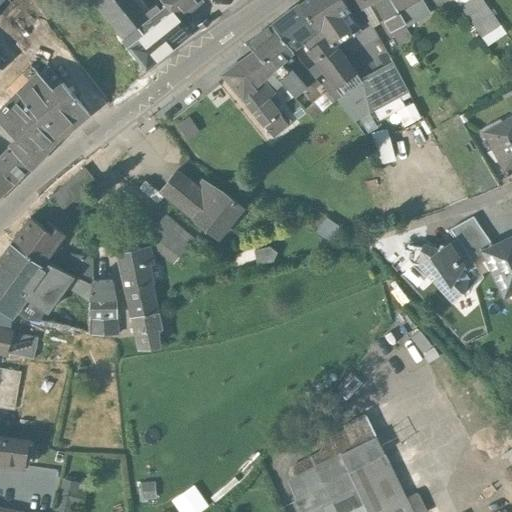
[(85,0),(142,71),(189,34),(179,22),(163,1),(150,11),(140,0),(85,0)]
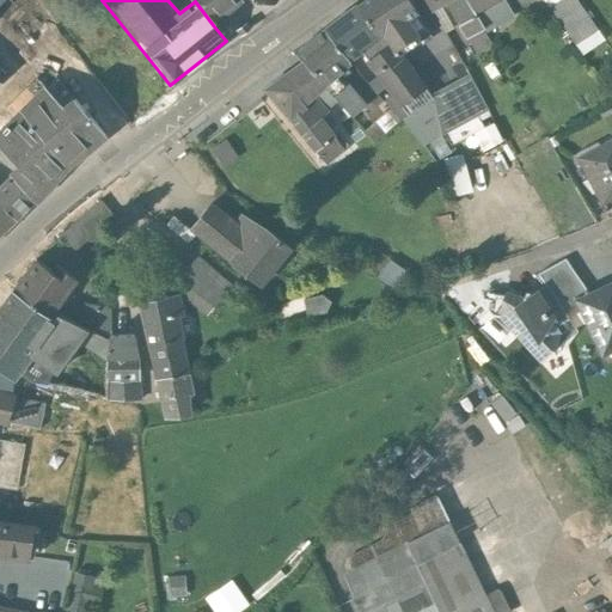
[(194,0),(195,1),(214,26),(246,2),(244,0),(194,0)]
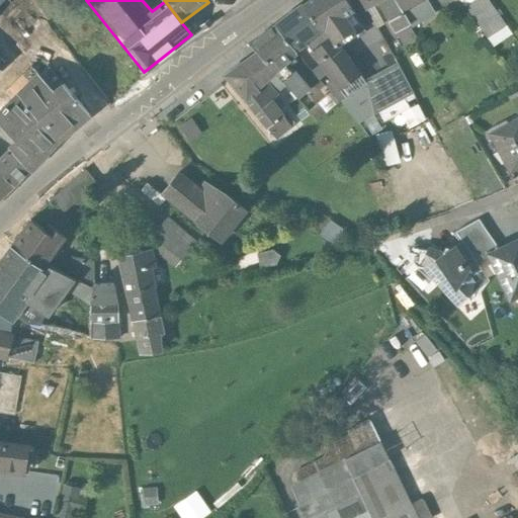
[(309,0),(303,5),(321,30),(306,42),(313,50),(331,35),(339,46),(355,34),(351,30),(353,28),(347,20),(355,15),(345,0),(309,0)]
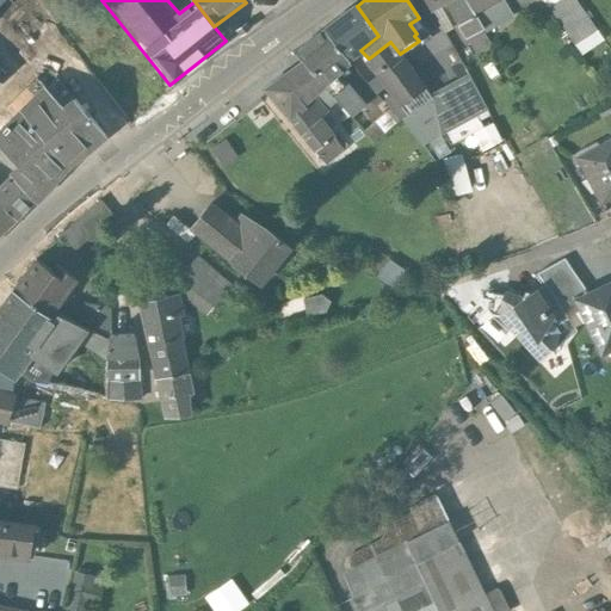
[(425,0),(431,10),(445,2),(467,38),(483,29),(474,12),(467,0),(425,0)]
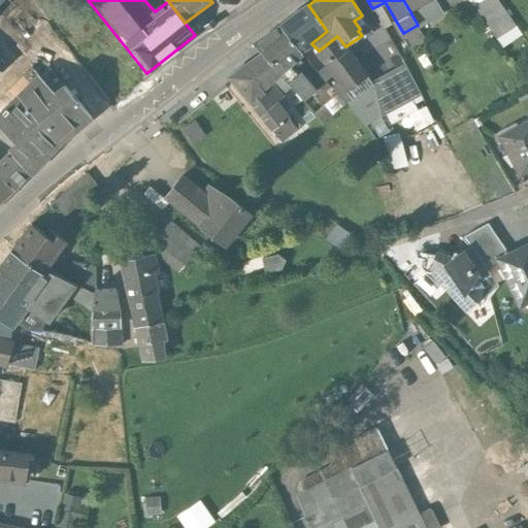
[(428,0),(403,0),(409,10),(428,0)]
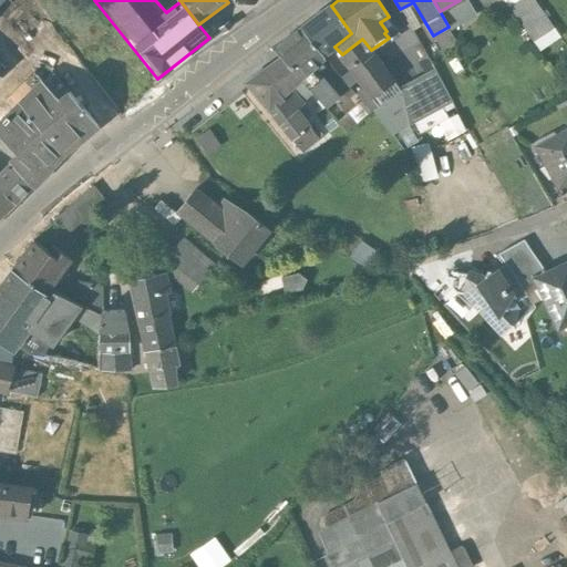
[(476,17),(466,0),(460,0),(440,11),(449,27),(450,30),(476,17)]
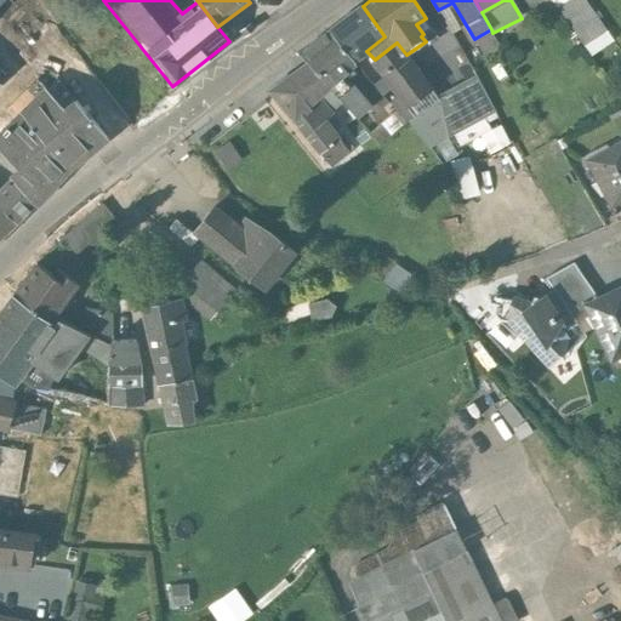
[(557,7),(551,0),(525,0),(537,21),(557,7)]
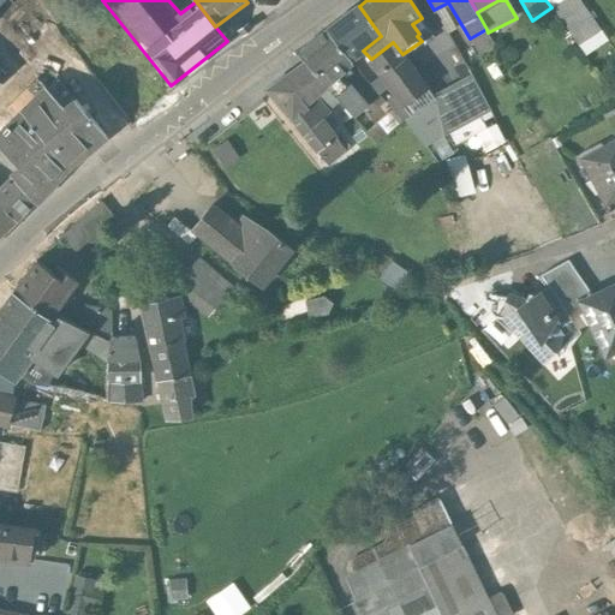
[(579,0),(545,0),(551,7),(579,47),(602,31),(579,0)]
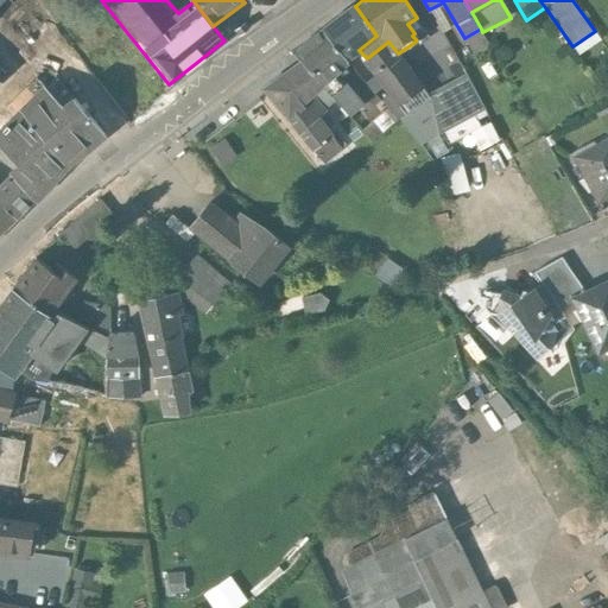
[(355,6),(323,29),(348,59),(359,50),(377,36),(355,6)]
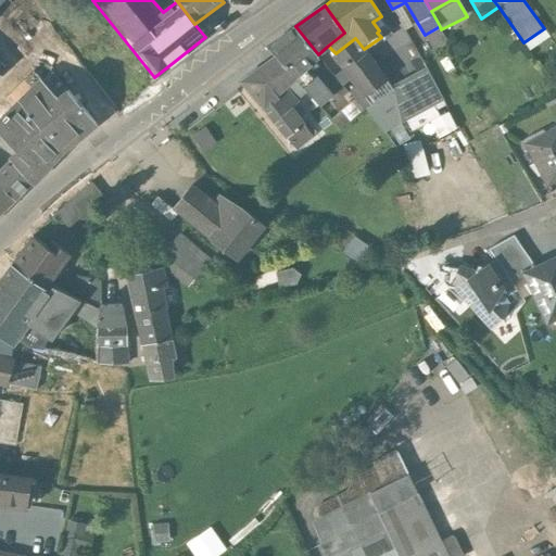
[(48,21),(40,8),(17,35),(20,36),(15,52),(24,60),(35,70),(63,39),(55,29),(48,21)]
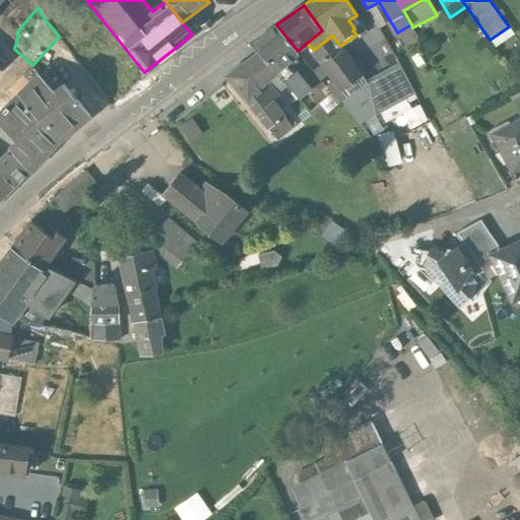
[(53,12),(45,19),(52,27),(60,20),(53,12)]
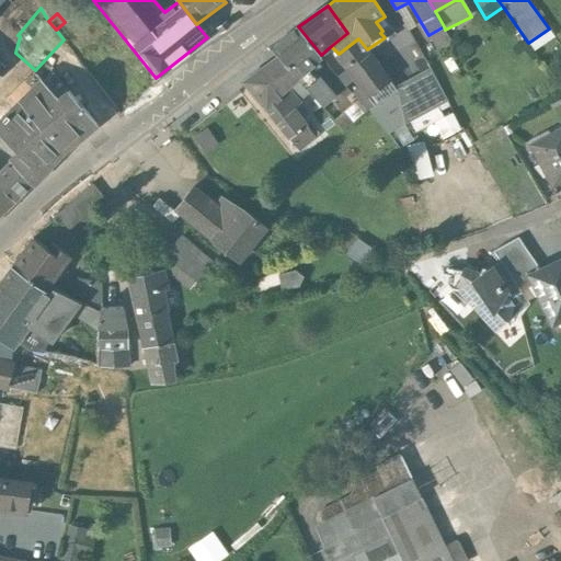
[(298,26),(271,47),(278,56),(299,78),(305,84),(313,78),(307,70),(322,57),(321,55),(298,26)]
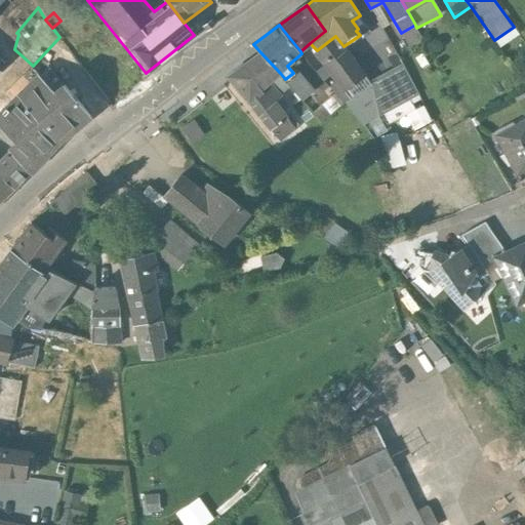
[(416,28),(415,25),(401,33),(408,46),(422,38),(416,28)]
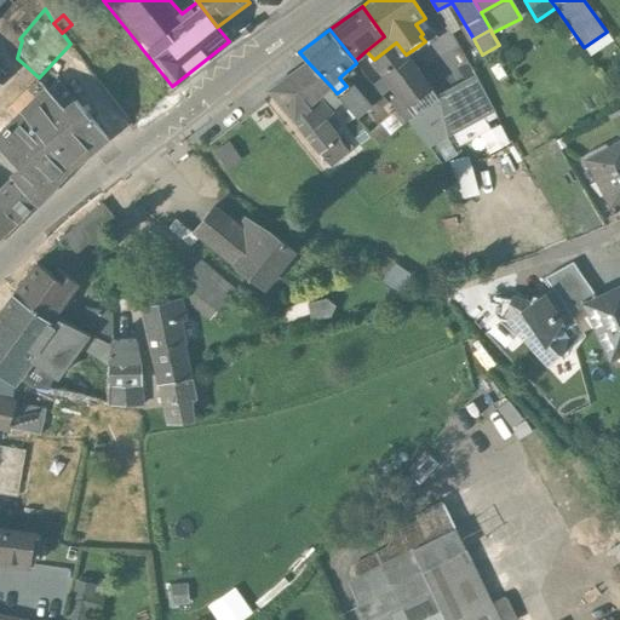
[(406,55),(396,42),(374,59),(399,95),(390,102),(396,112),(405,122),(408,120),(438,97),(406,55)]
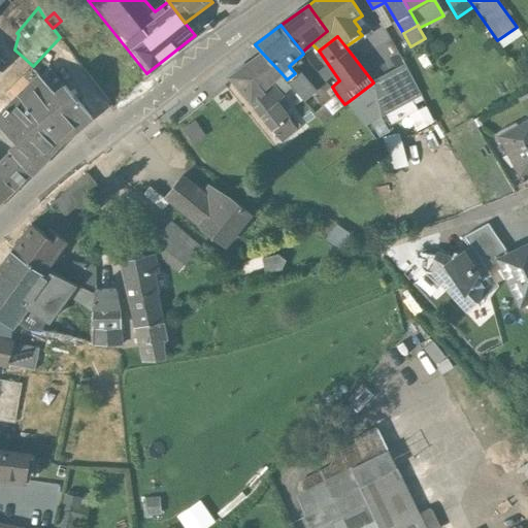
[(282,73),(262,53),(230,75),(273,130),(288,118),(289,118),(276,102),(284,95),(272,83),(282,73)]
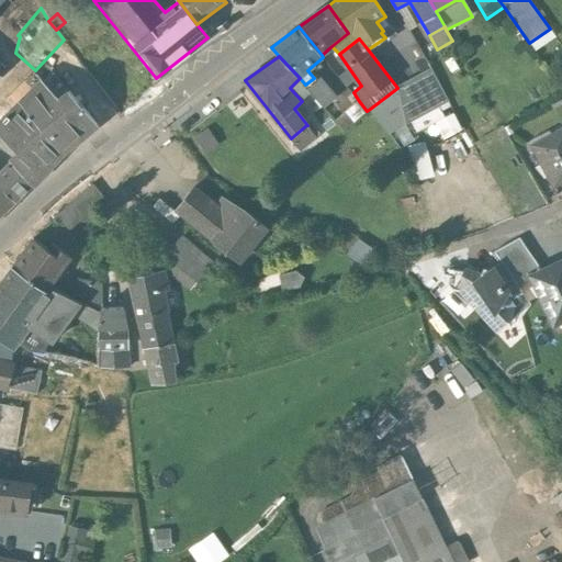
[(384,62),(380,64),(389,76),(393,74),(384,62)]
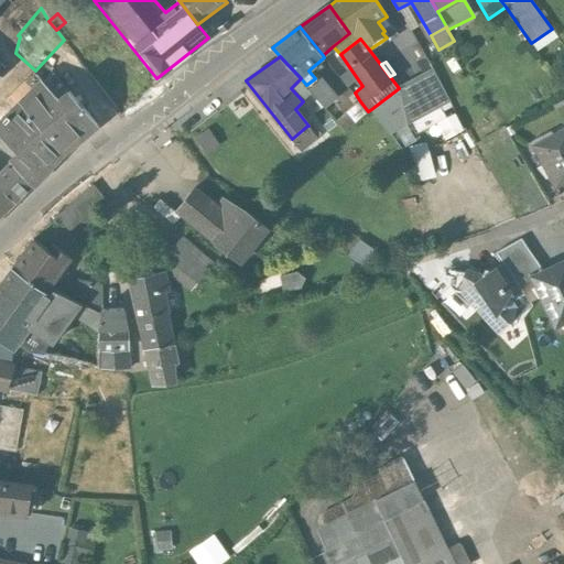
[(433,69),(399,88),(408,125),(413,121),(442,106),(451,101),(433,69)]
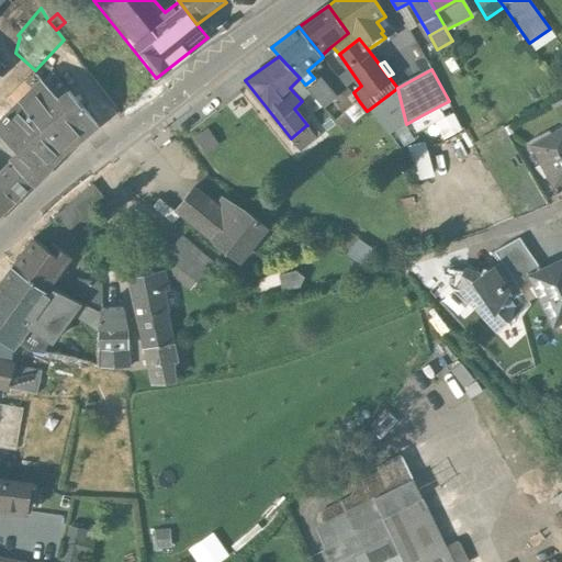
[(336,98),(316,76),(314,78),(305,85),(324,108),(336,98)]
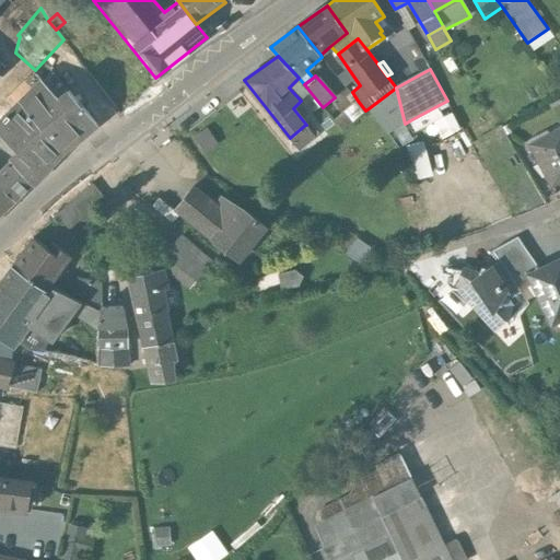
[(9,160),(34,184),(42,176),(62,156),(97,126),(67,89),(59,96),(42,78),(31,89),(24,83),(8,100),(13,106),(0,118),(0,128),(21,147),(16,152),(9,160)]
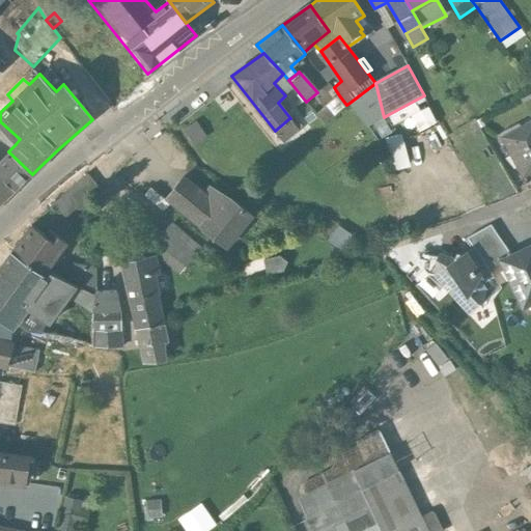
[(375,83),(350,103),(367,127),(384,117),(375,83)]
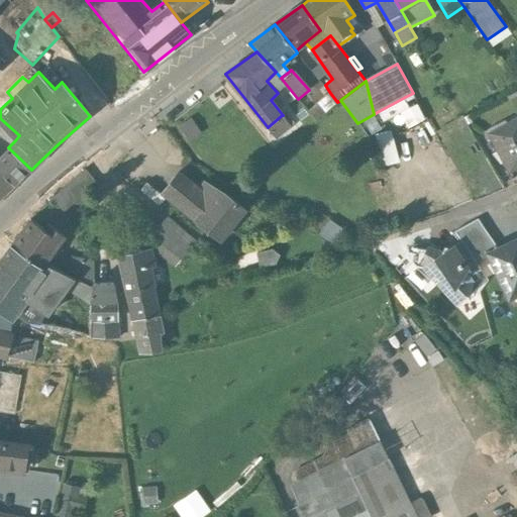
[(337,102),(330,93),(309,111),(317,119),(337,102)]
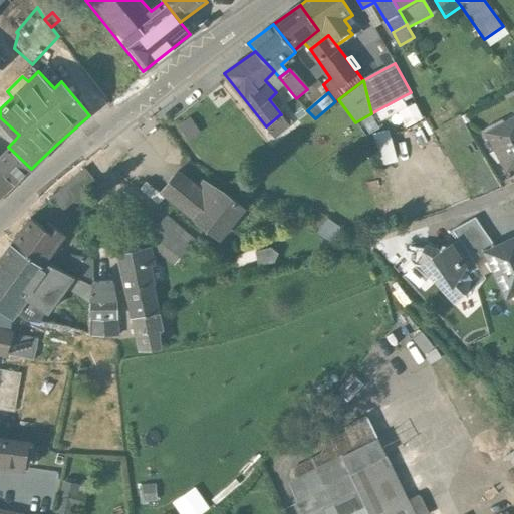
[(403,96),(376,110),(382,121),(408,107),(403,96)]
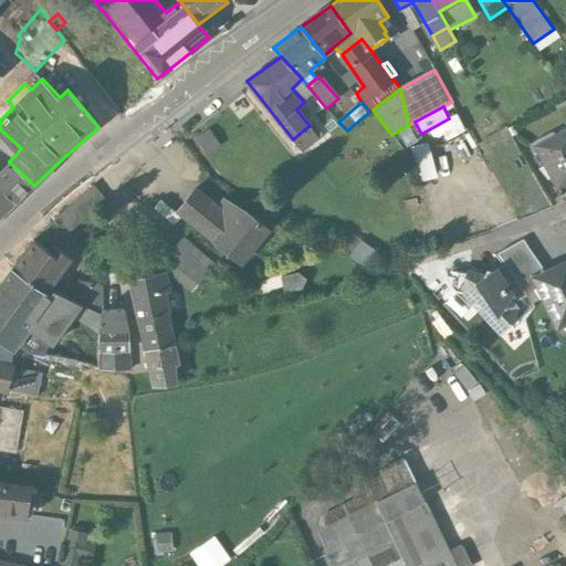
[(308,126),(293,139),(303,152),(305,150),(323,136),(320,132),(315,135),(308,126)]
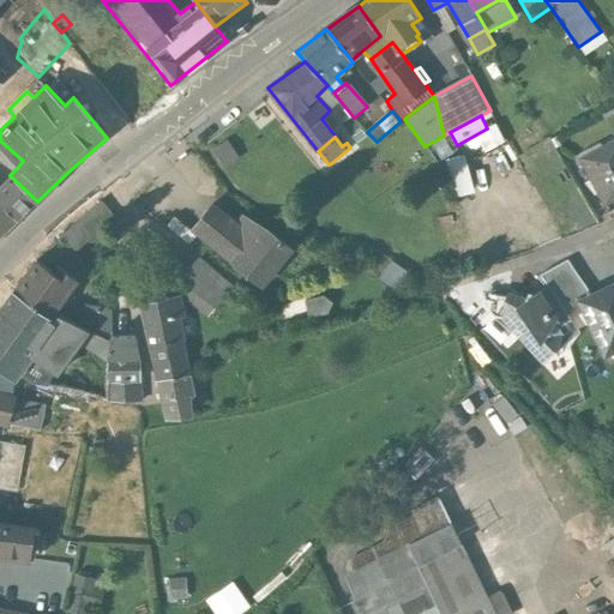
[(613,199),(613,138),(578,157),(603,205),(613,199)]
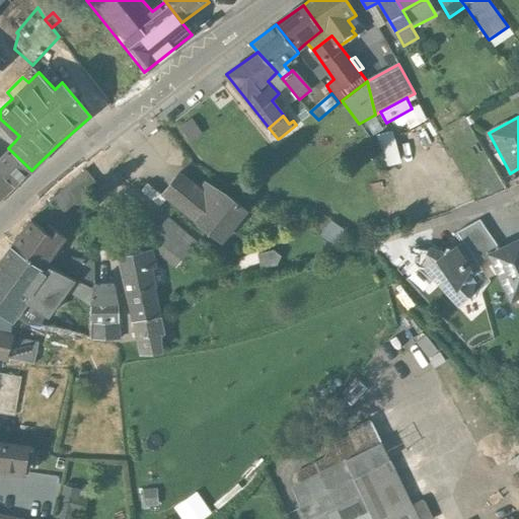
[(202,133),(191,119),(179,127),(190,141),(202,133)]
